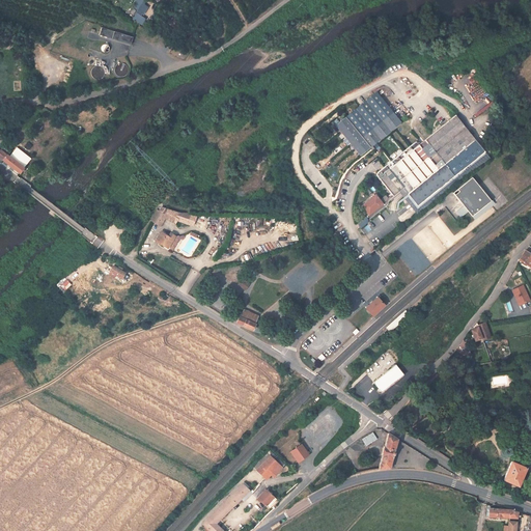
[(144,4),(145,2),(141,0),(136,0),(135,4),(140,7),(138,10),(142,14),(146,6),(144,4)]
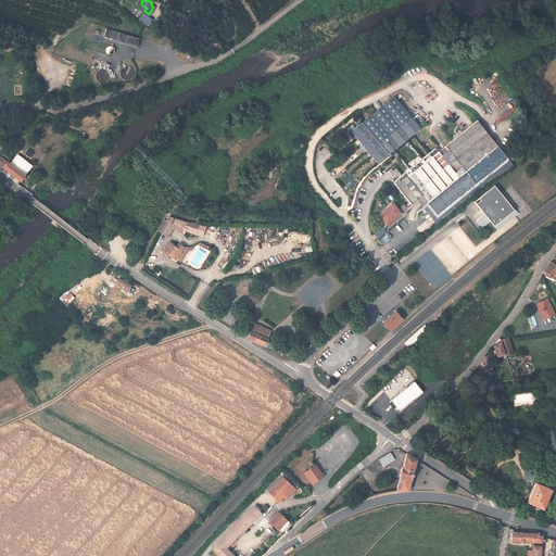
[(142,14),(139,20),(148,26),(151,20),(142,14)]
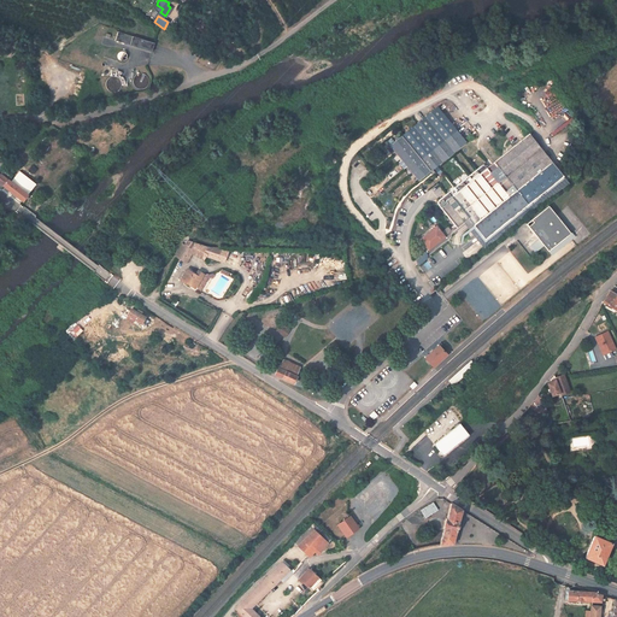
[(118,31),(115,40),(152,52),(154,43),(118,31)]
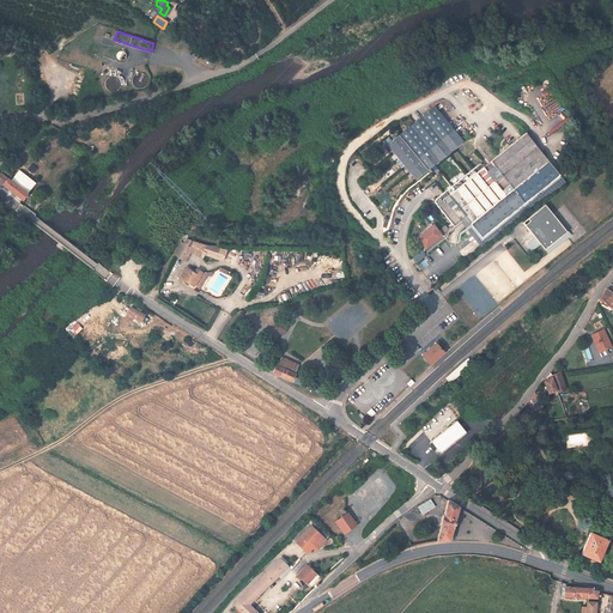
[(437,110),(390,149),(419,183),(466,145),(437,110)]
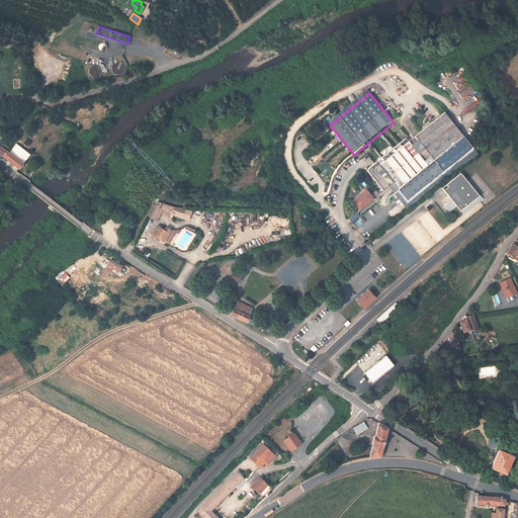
[(378,164),(374,168),(376,171),(371,175),(385,193),(396,185),(400,191),(410,203),(476,151),(446,115),(380,167),(378,164)]
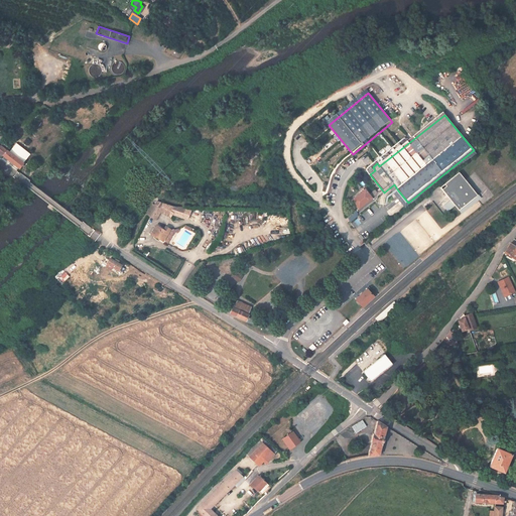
[(25,136),(21,141),(27,146),(30,141),(25,136)]
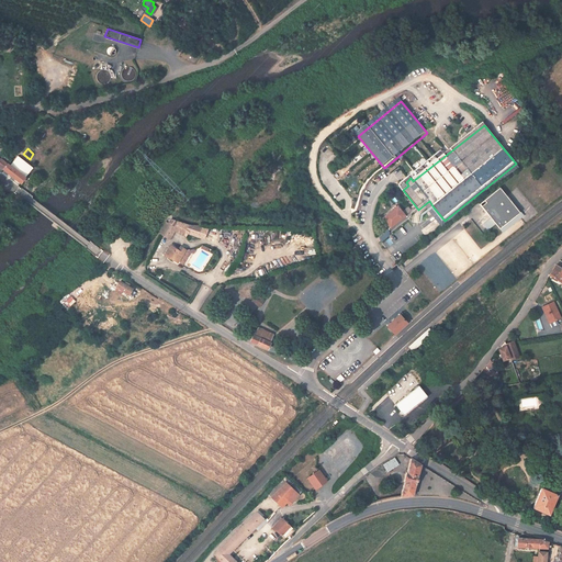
[(20,158),(26,163),(30,159),(23,154),(20,158)]
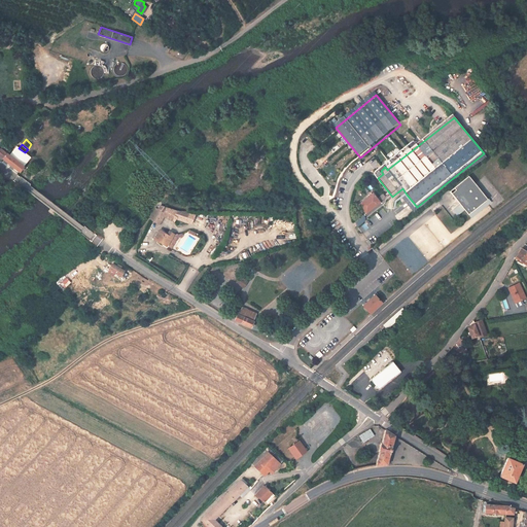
[(0,156),(20,172),(24,167),(23,166),(12,159),(1,149),(0,150),(0,156)]
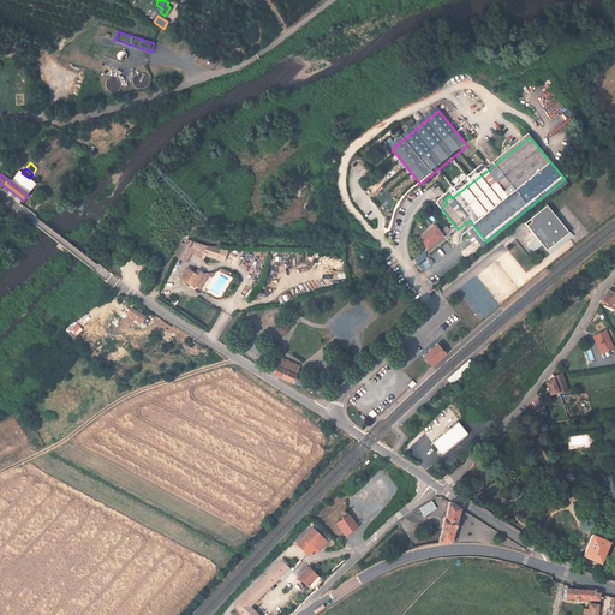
[(487,242),(475,227),(470,231),(485,250),(533,212),(569,186),(565,179),(487,242)]
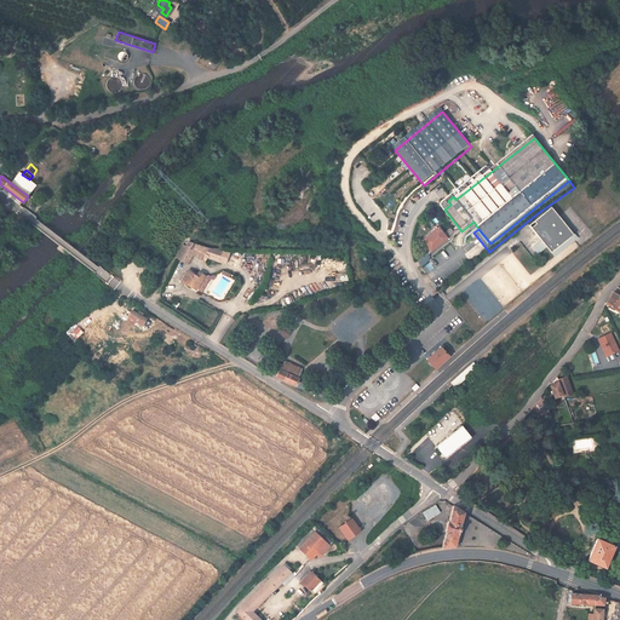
[(17,182),(15,187),(27,195),(29,191),(17,182)]
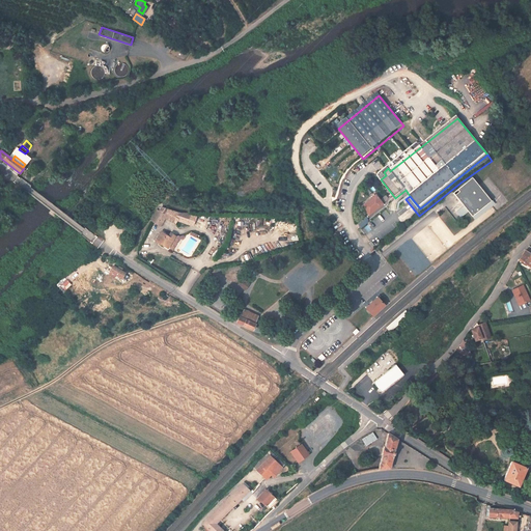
[(463,212),(467,217),(471,213),(477,222),(497,205),(475,179),(455,195),(467,208),(463,212)]
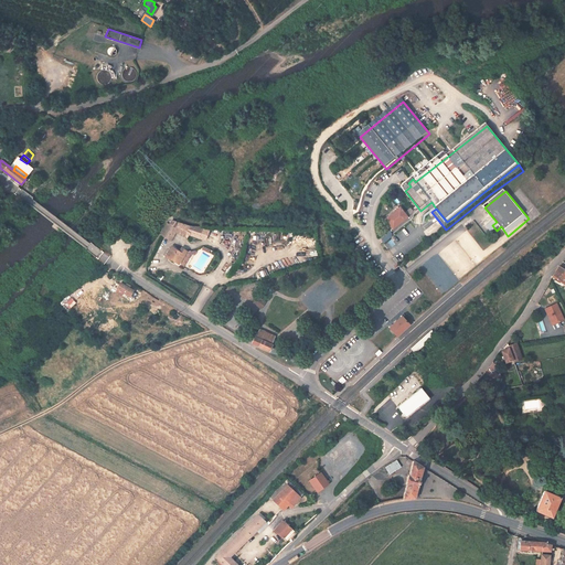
[(390,221),(393,225),(391,226),(395,232),(411,220),(403,210),(390,221)]
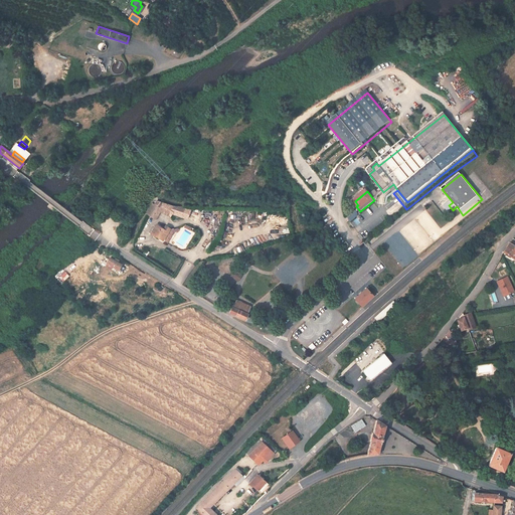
[(174,221),(177,217),(183,220),(192,224),(195,216),(187,212),(158,209),(152,219),(157,222),(163,213),(165,214),(165,215),(174,221)]
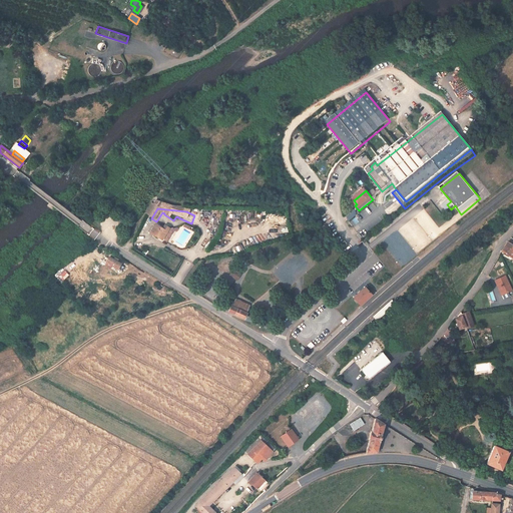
[(349,220),(357,214),(353,208),(345,215),(349,220)]
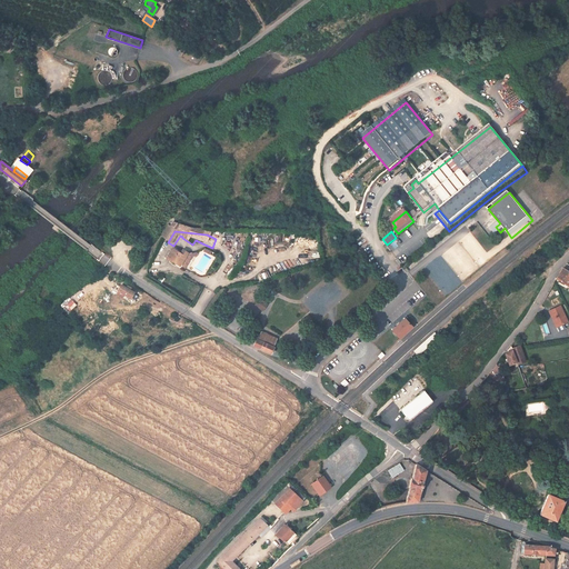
[(100,246),(98,249),(107,255),(109,251),(100,246)]
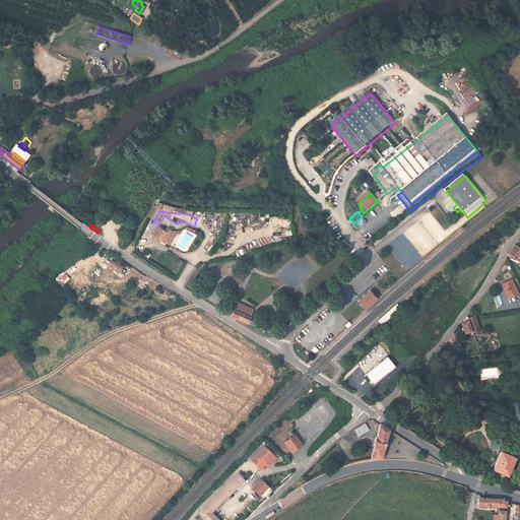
[(168,245),(174,235),(170,233),(168,235),(160,230),(156,238),(168,245)]
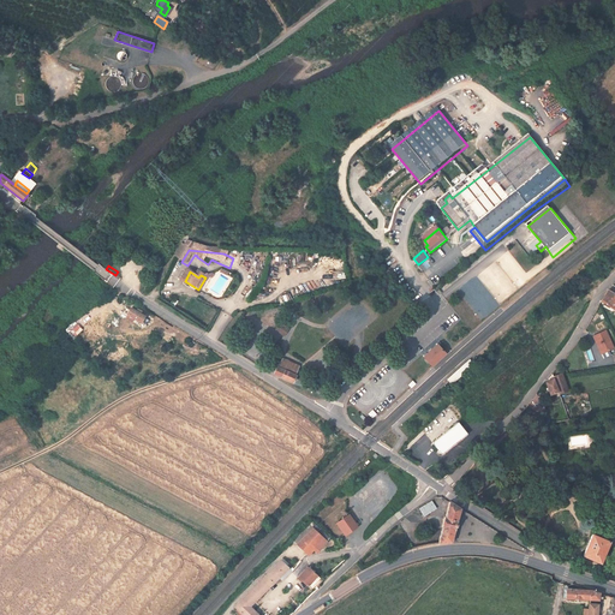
[(210,281),(206,278),(198,290),(203,292),(210,281)]
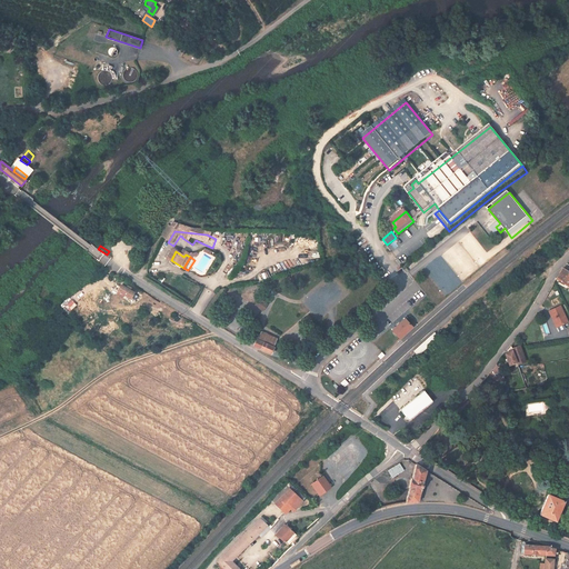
[(568,288),(568,287),(568,272),(563,270),(558,281),(568,288)]
